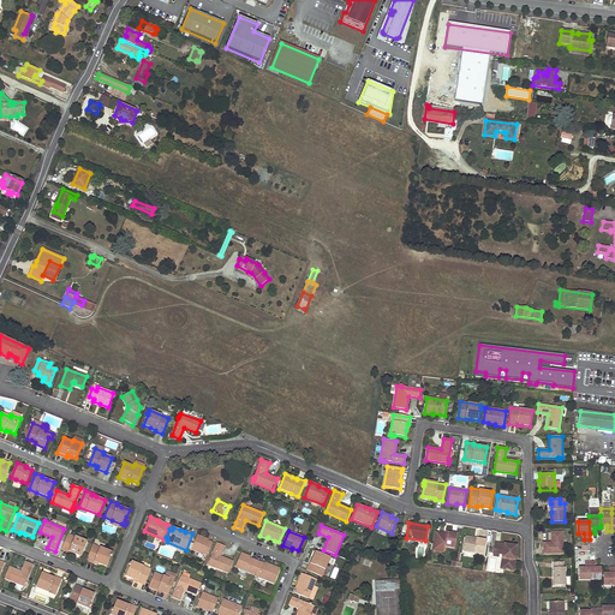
[(447,533),(436,532),(434,543),(437,544),(437,548),(445,549),(446,547),(454,548),(457,533),(447,532),(447,533)]
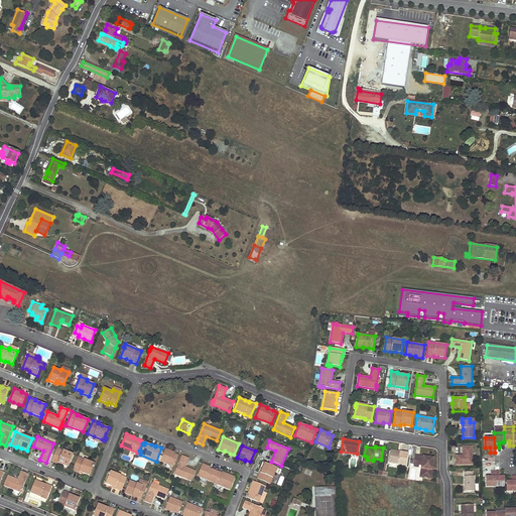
[(457,456),(457,465),(472,465),(472,446),(463,446),(463,454),(464,454),(464,456),(463,456),(457,456)]
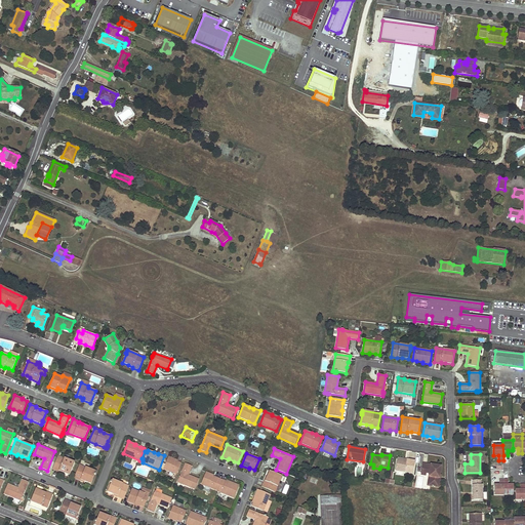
[(70,475),(75,462),(57,455),(52,470),(57,472),(58,472),(58,471),(63,473),(70,475)]
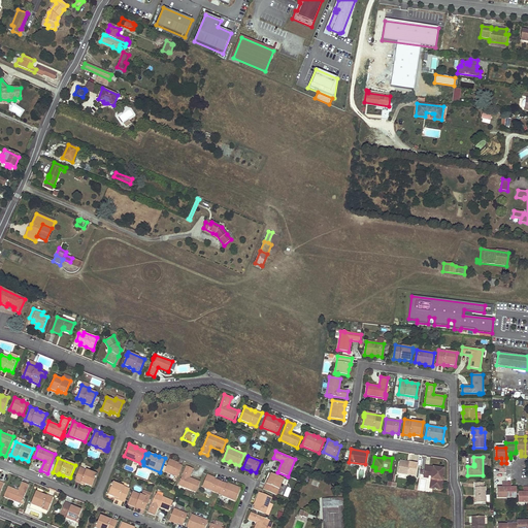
[(169,459),(164,472),(177,477),(183,465),(176,463),(177,462),(169,459)]
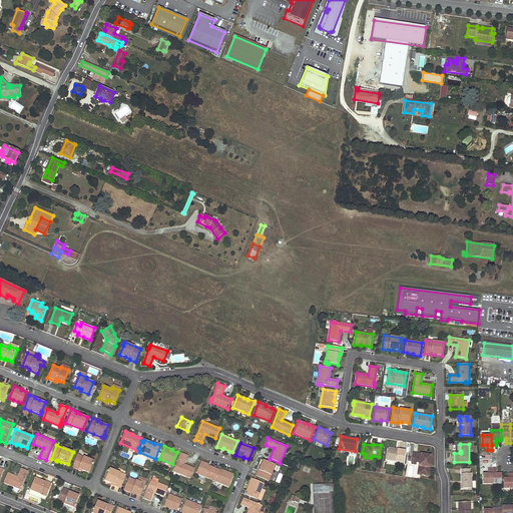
[(386,460),(404,463),(406,451),(397,449),(397,451),(388,449),(386,460)]
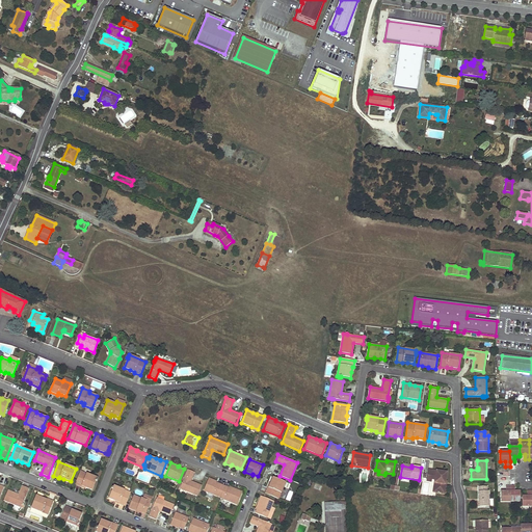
[(187,470),(180,488),(197,496),(202,485),(191,481),(194,473),(187,470)]
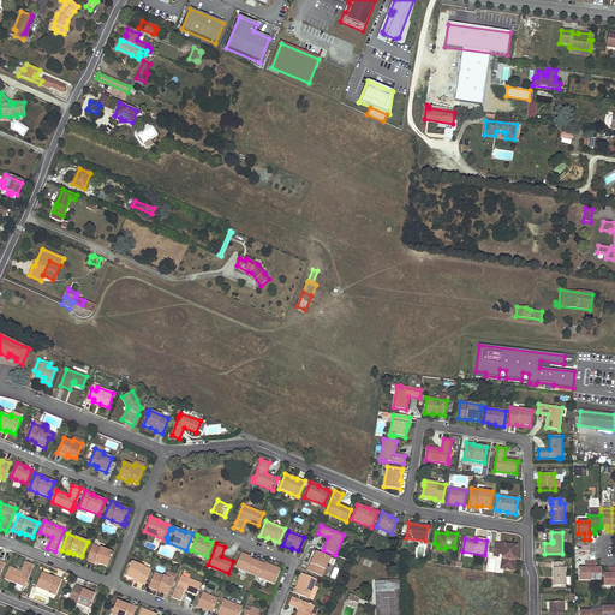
[(515,556),(517,547),(495,543),(494,553),(502,555),(502,557),(506,559),(503,569),(514,571),(515,560),(514,560),(515,556)]
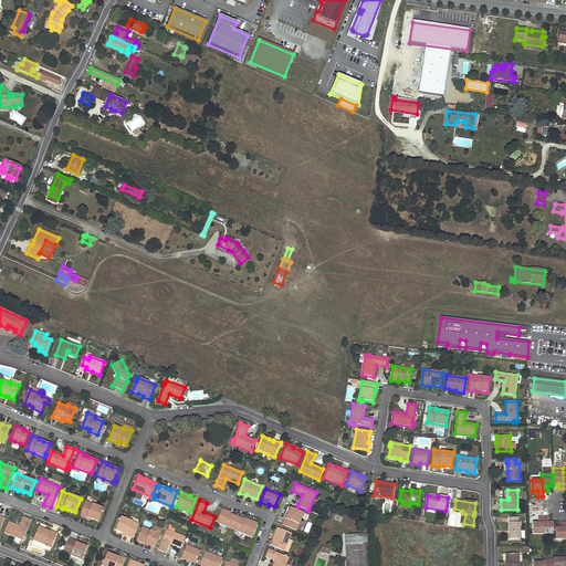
[(98,522),(103,509),(85,501),(80,515),(86,519),(86,517),(91,519),(98,522)]
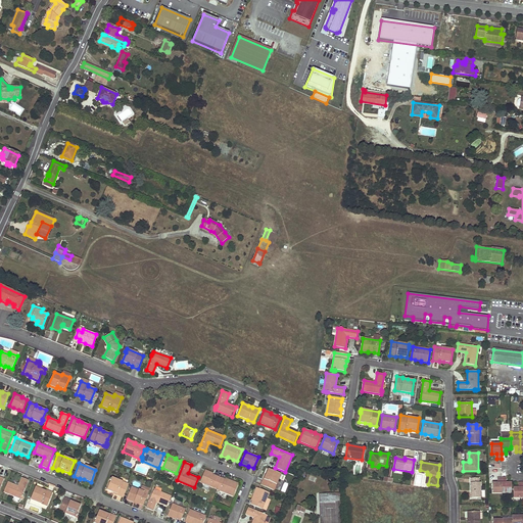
[(274,490),(281,474),(268,469),(266,475),(264,479),(260,485),(274,490)]
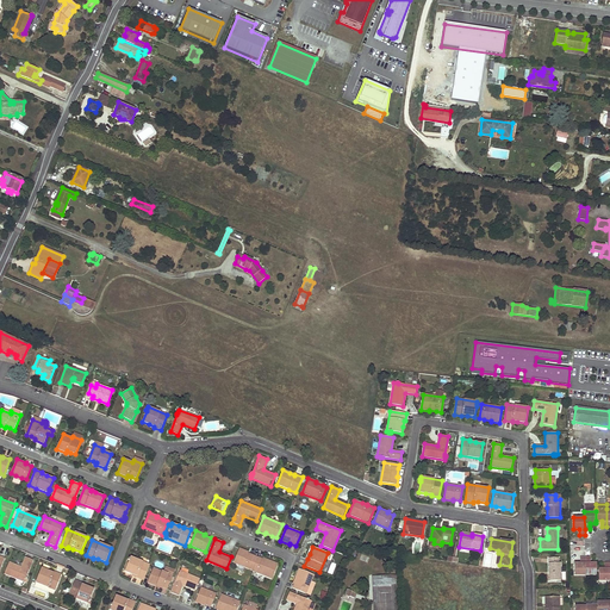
[(240,548),(234,562),(249,570),(254,555),(248,553),(248,552),(240,548)]
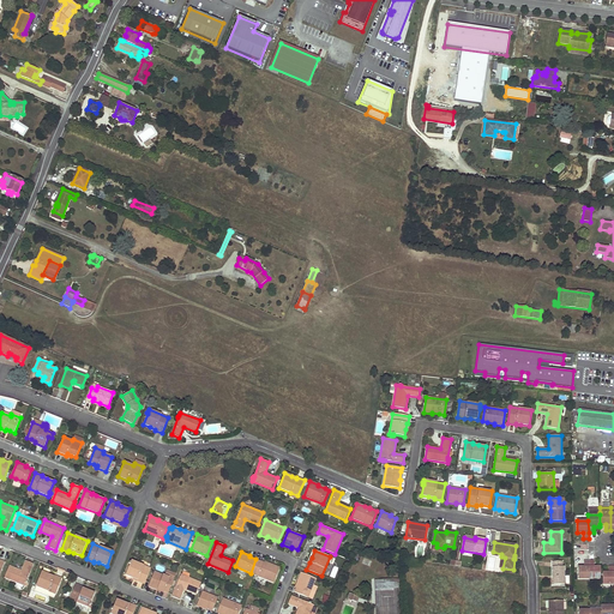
[(34,564),(25,560),(22,571),(8,566),(5,578),(25,587),(26,587),(28,584),(26,583),(28,582),(26,582),(34,564)]
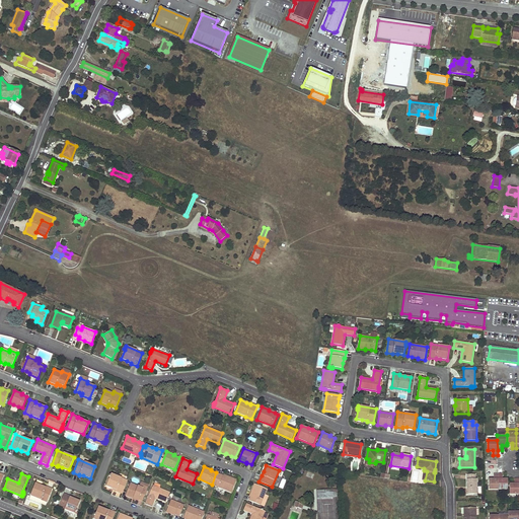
[(109,477),(106,487),(113,489),(117,491),(116,492),(122,494),(128,480),(112,473),(110,475),(109,475),(108,476),(109,477)]
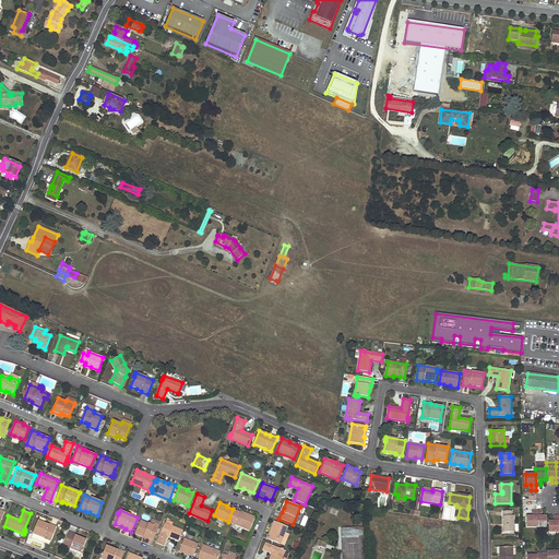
[(249,531),(254,516),(247,514),(247,515),(240,512),(237,511),(232,523),(249,531)]
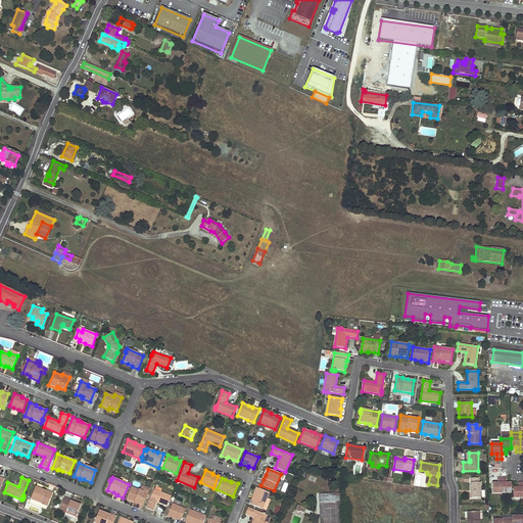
[(479,478),(470,478),(471,490),(471,492),(471,498),(481,498),(480,483),(479,483),(479,478)]
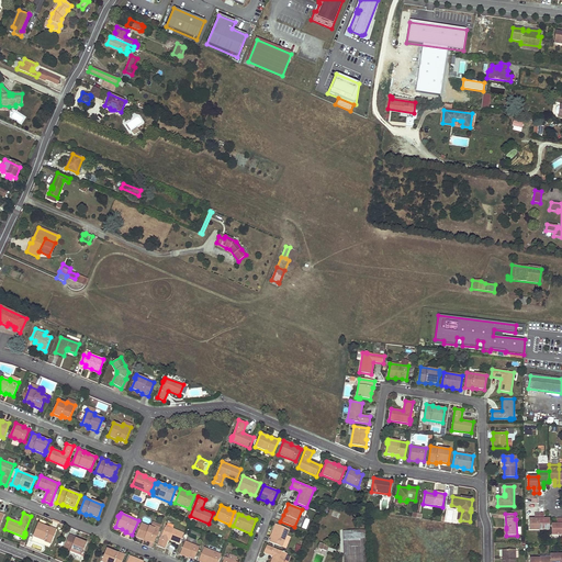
[(529,519),(529,530),(539,530),(539,514),(535,514),(535,519),(529,519)]
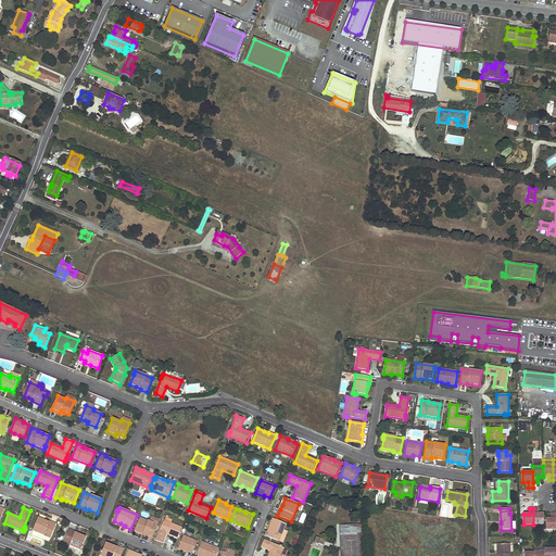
[(538,514),(538,508),(533,508),(533,525),(543,525),(543,514),(538,514)]
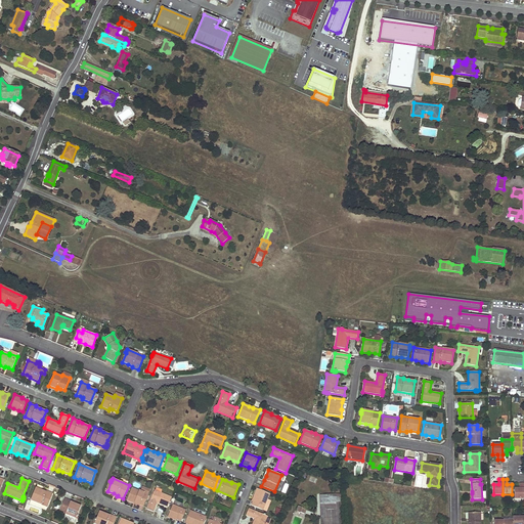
[(514,489),(514,498),(523,498),(523,484),(519,484),(519,489),(514,489)]
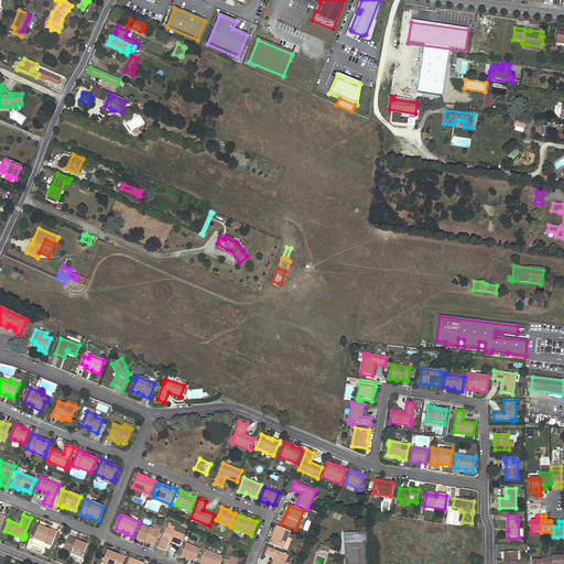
[(142,524),(137,539),(143,542),(144,541),(151,543),(154,545),(160,532),(142,524)]
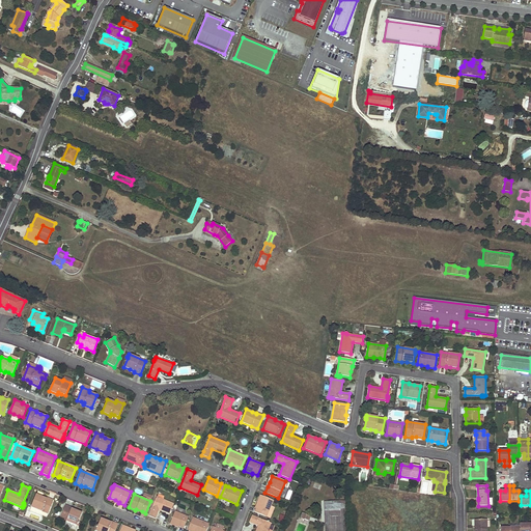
[(36,495),(31,507),(48,514),(53,500),(47,498),(47,499),(43,497),(36,495)]
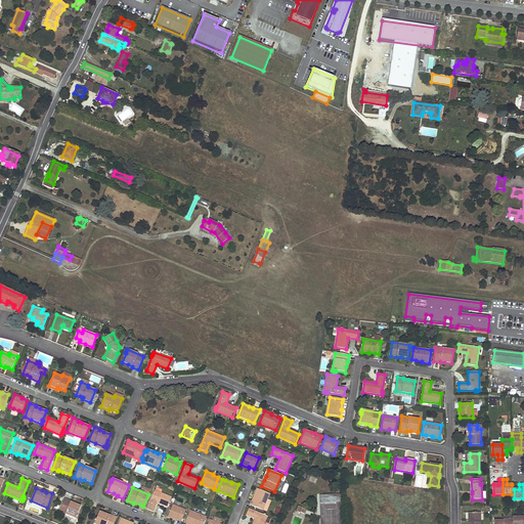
[(269,493),(257,488),(254,495),(255,495),(253,501),(251,506),(263,510),(267,499),(269,493)]
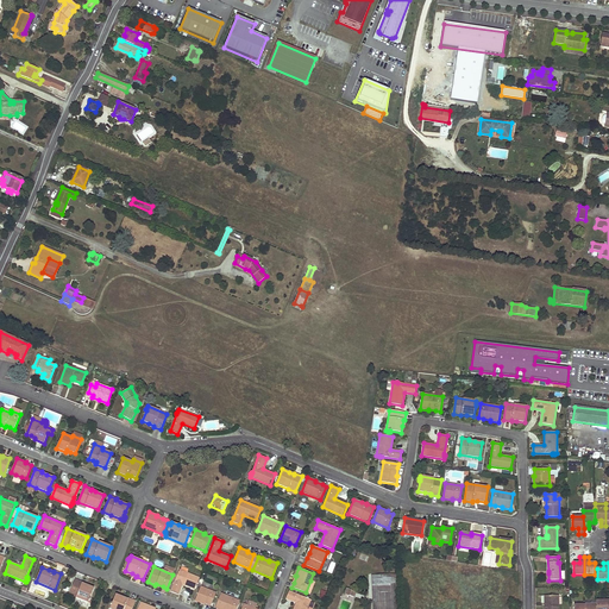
[(199,578),(179,570),(170,592),(179,595),(182,585),(194,590),(199,578)]
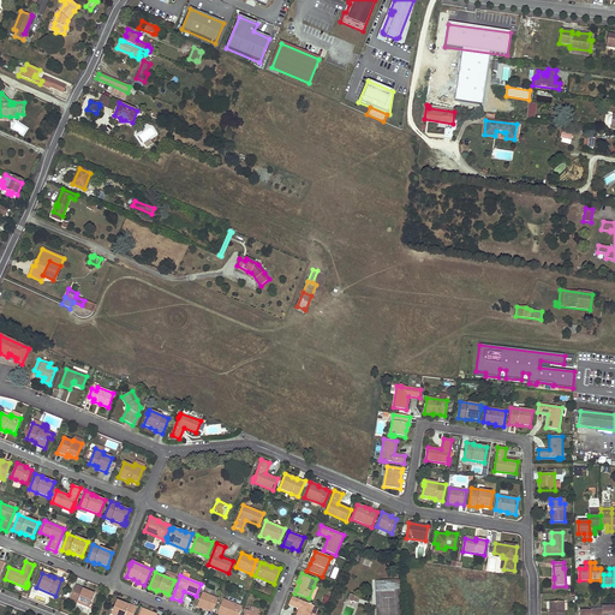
[(76,585),(70,601),(89,609),(90,610),(91,608),(90,607),(91,605),(90,604),(95,593),(88,591),(83,589),(83,587),(76,585)]
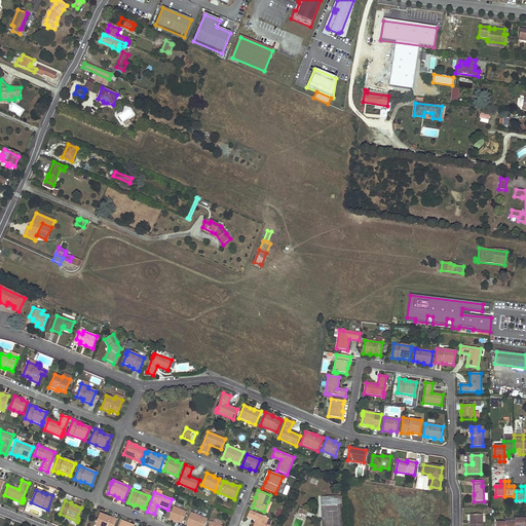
[(174,506),(168,519),(176,522),(177,521),(182,523),(186,512),(174,506)]
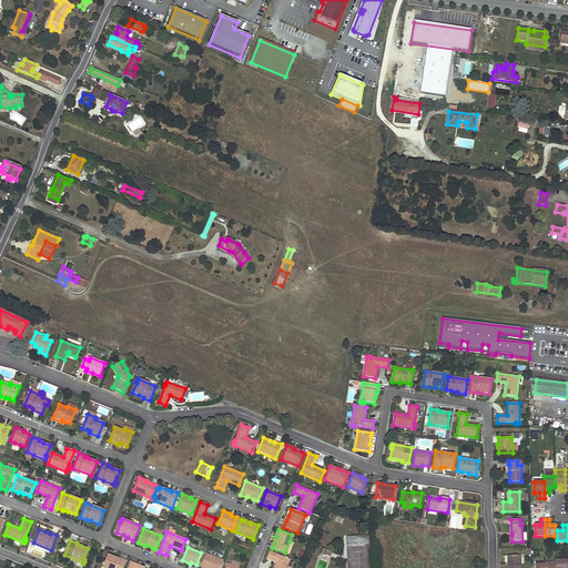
[(285,558),(270,551),(266,559),(276,563),(273,567),(286,567),(290,559),(287,558),(286,557),(285,558)]
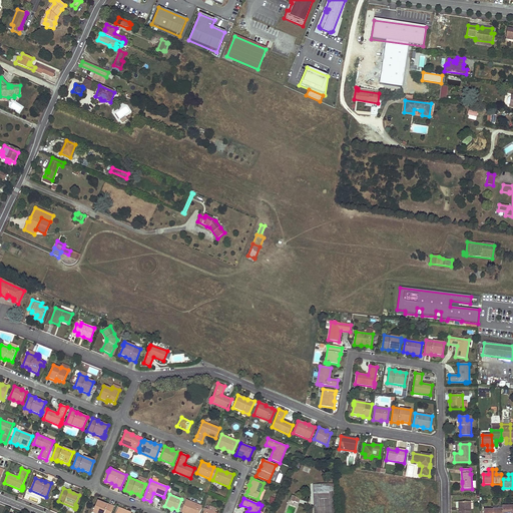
[(185,500),(180,512),(182,512),(198,512),(202,506),(185,500)]
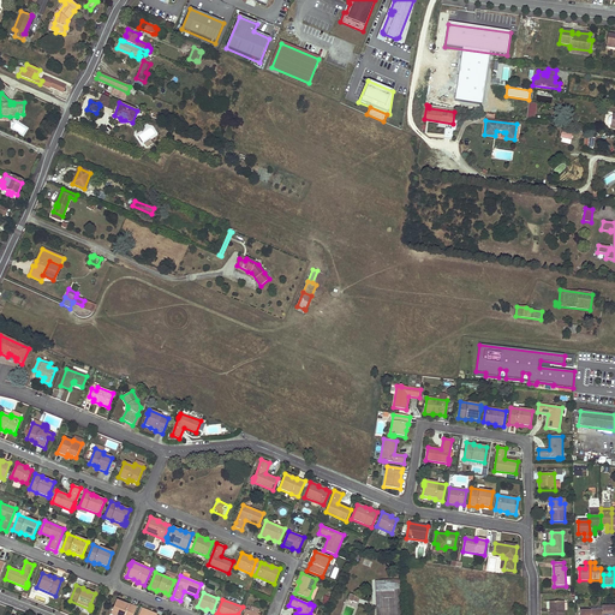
[(112,611),(111,614),(132,614),(137,607),(130,604),(129,605),(124,603),(117,601),(113,609),(112,609),(112,611)]
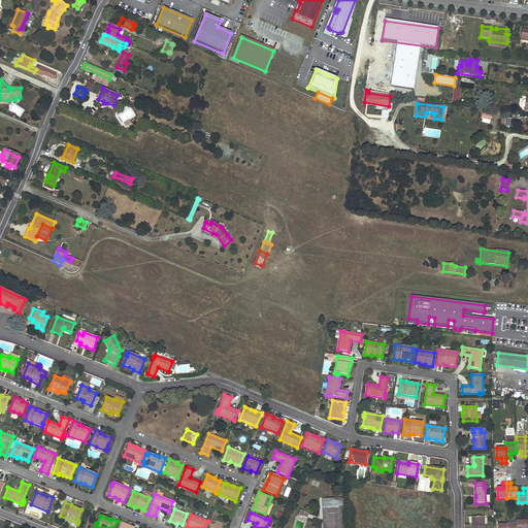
[(484,527),(484,517),(473,517),(473,525),(474,525),(474,527),(472,527),(471,527),(484,527)]
